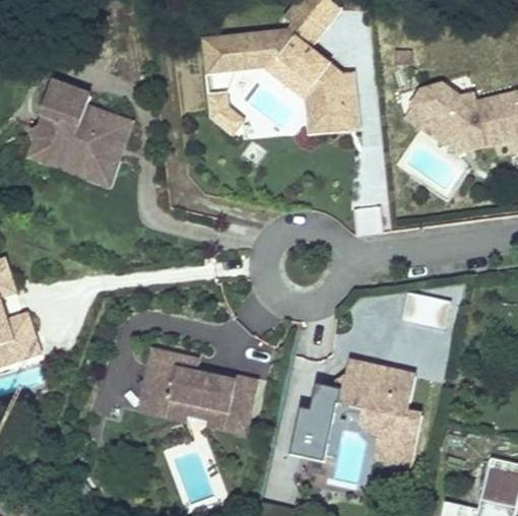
[(286,28),(202,38),(205,65),(277,57),(312,84),(317,132),(348,129),(346,112),(358,111),(353,70),(342,71),(310,46),(341,7),(331,0),(297,0),(284,16),(292,22),(286,28)]
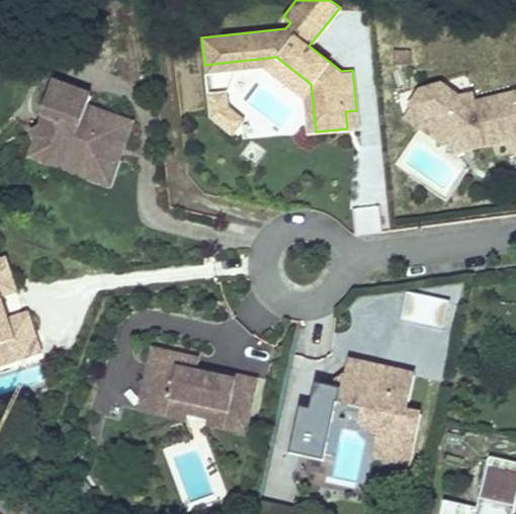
[(276,57),(204,65),(205,73),(263,67),(304,98),(307,133),(316,132),(311,84),(276,57)]
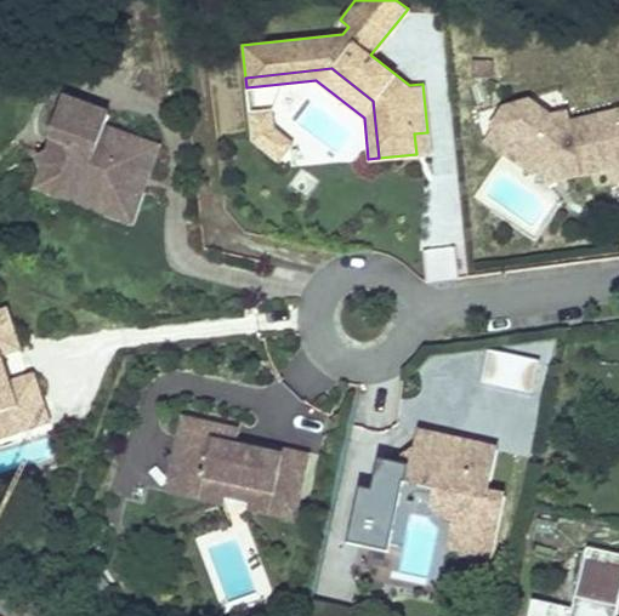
[(62,95),(49,132),(52,135),(47,150),(38,155),(43,165),(45,170),(98,189),(109,212),(135,200),(138,192),(132,180),(137,165),(147,169),(155,143),(103,125),(108,112),(62,95)]
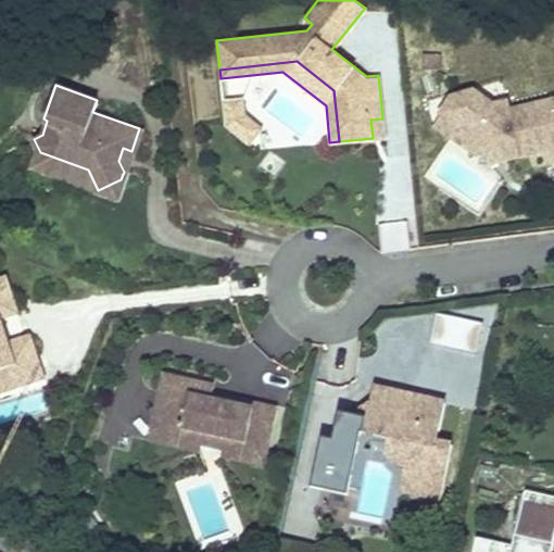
[(451,95),(440,111),(461,125),(464,145),(476,152),(488,149),(501,146),(503,157),(548,146),(551,160),(553,159),(553,96),(507,108),(505,99),(491,102),(473,88),(451,95)]
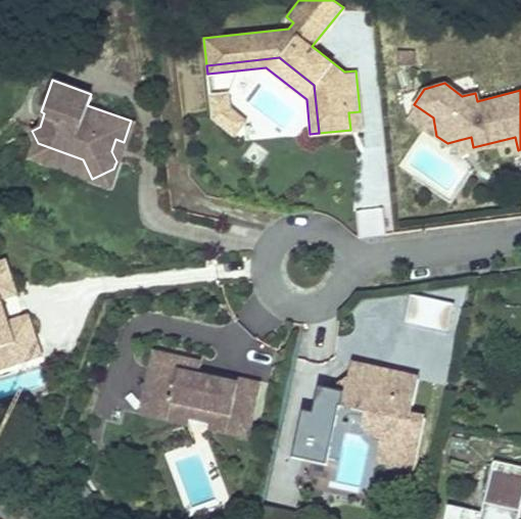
[(229,92),(209,94),(211,116),(218,121),(230,106),(229,92)]
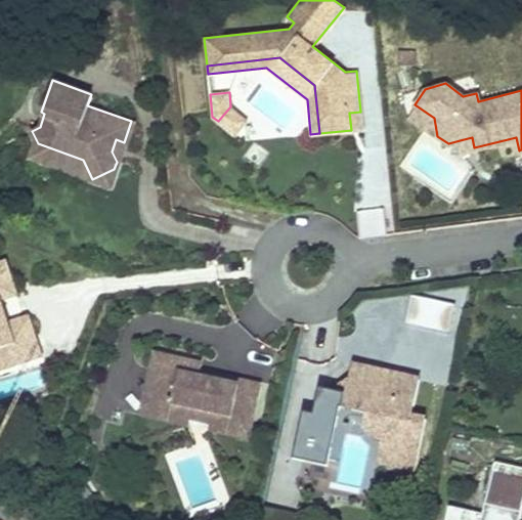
[(434,118),(415,104),(406,115),(437,136),(434,118)]
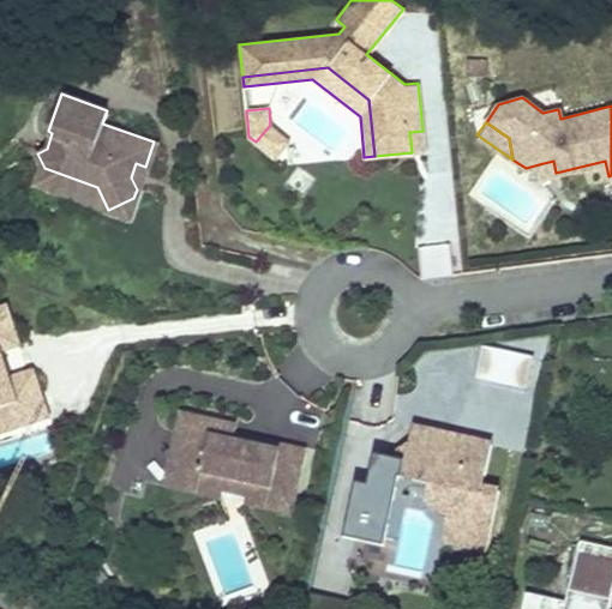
[(274,158),(289,140),(270,125),(256,142),(274,158)]
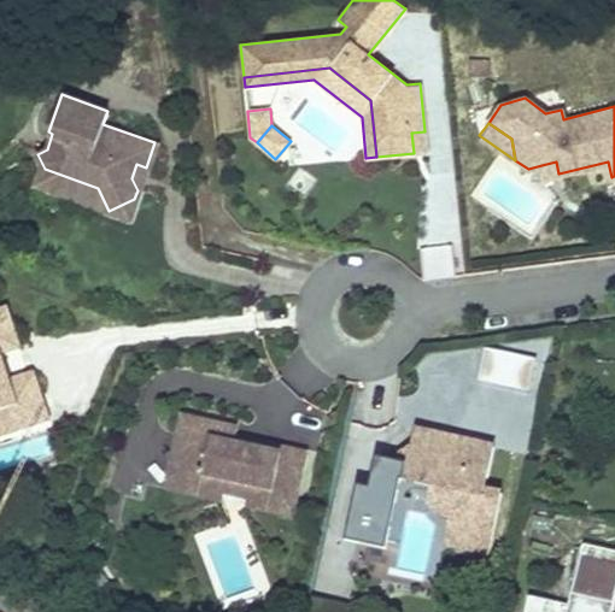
[(425,131),(411,133),(414,153),(427,151),(425,131)]
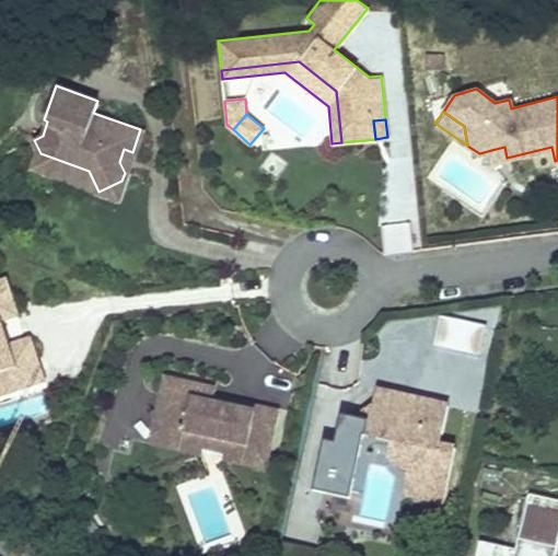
[(504,147),(491,150),(495,161),(507,158),(504,147)]
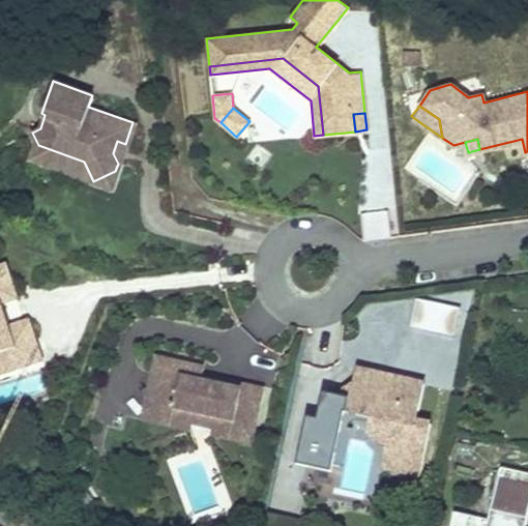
[(36,141),(30,157),(93,181),(84,162),(38,145),(36,141)]
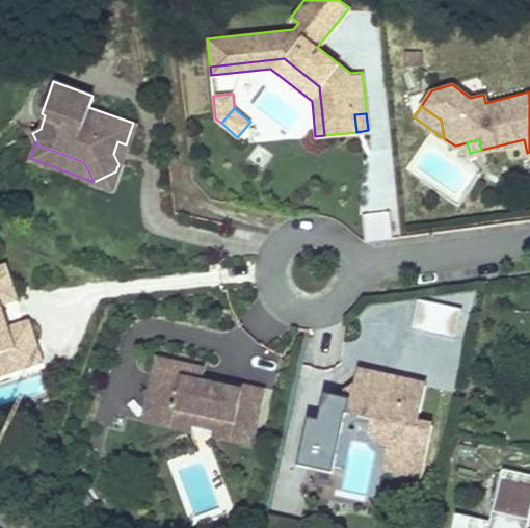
[(126,144),(117,141),(113,154),(118,164),(126,144)]
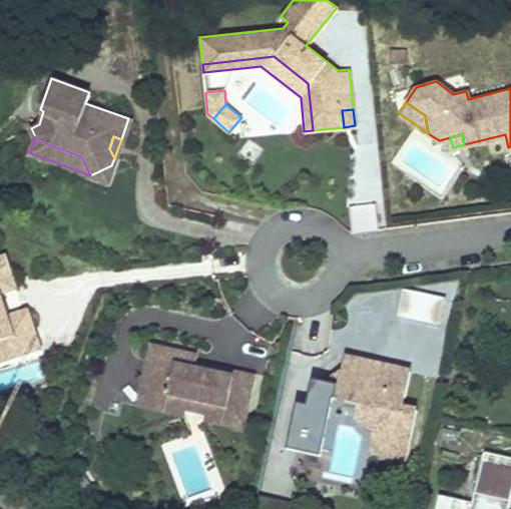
[(111,165),(90,175),(106,181),(111,165)]
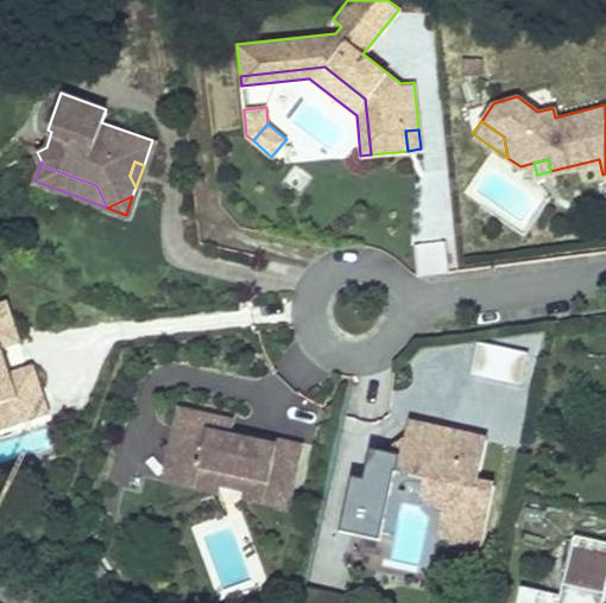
[(5,299),(0,300),(0,424),(48,410),(31,362),(7,370),(0,348),(0,344),(18,338),(5,299)]
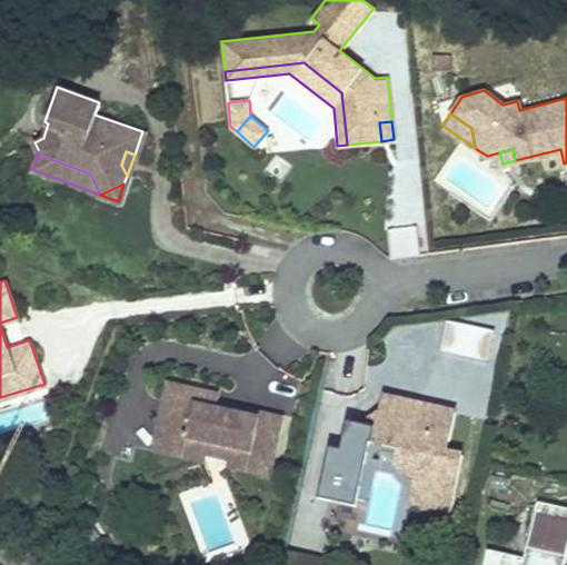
[(218,392),(168,382),(156,435),(206,447),(207,438),(229,443),(227,455),(269,464),(280,415),(238,406),(236,410),(215,406),(216,402),(218,392)]
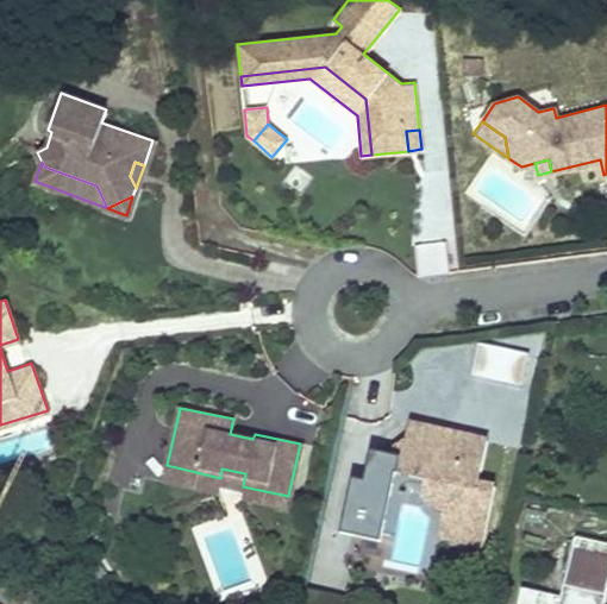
[(407,420),(402,440),(387,451),(380,482),(362,477),(352,523),(382,530),(388,532),(399,486),(395,486),(399,471),(448,482),(437,533),(481,542),(493,484),(476,480),(486,436),(407,420)]
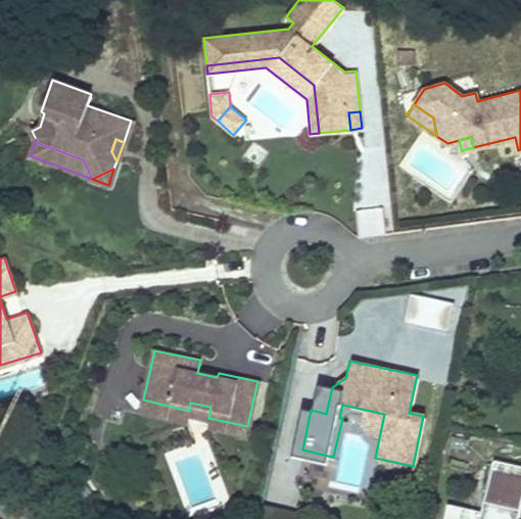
[(219,373),(198,369),(197,373),(217,377),(219,373)]
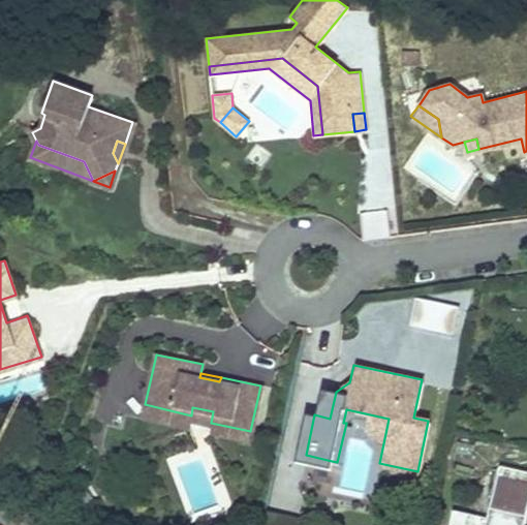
[(330,419),(336,392),(320,389),(314,414),(330,419)]
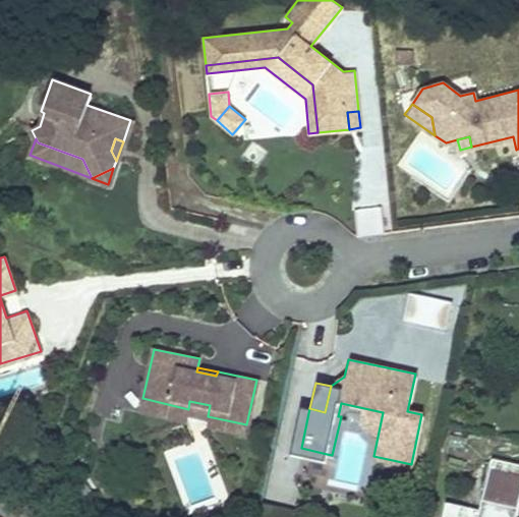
[(188,409),(142,398),(140,408),(185,418),(186,411),(208,416),(210,405),(189,401),(188,409)]
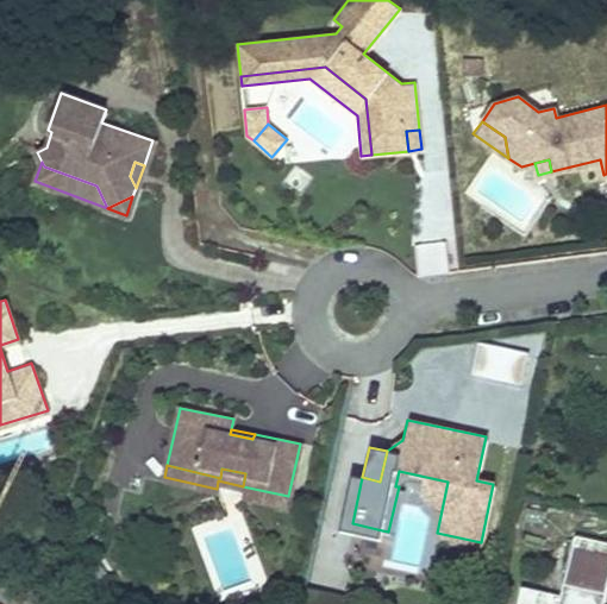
[(352,523),(362,477),(351,476),(339,530),(380,539),(382,530),(352,523)]
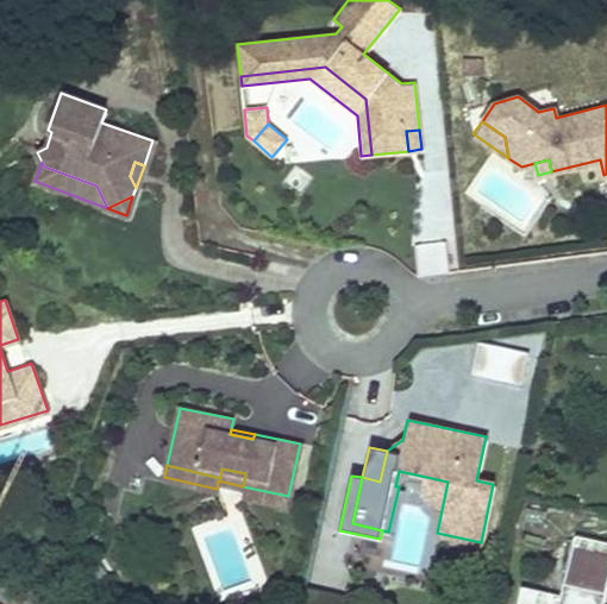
[(606,603),(602,603),(606,589),(606,583),(606,540),(574,533),(561,593),(519,585),(515,603),(606,603)]
